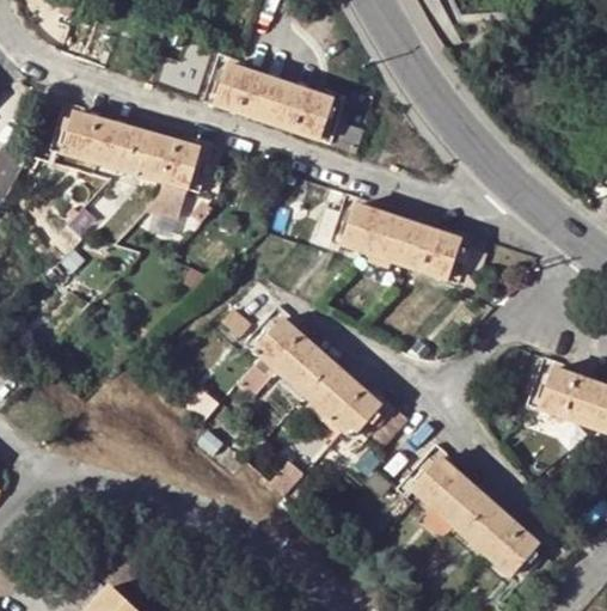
[(336,98),(327,96),(247,68),(238,65),(228,62),(231,55),(218,52),(202,98),(333,142),(342,115),(348,96),(338,92),(336,98)]
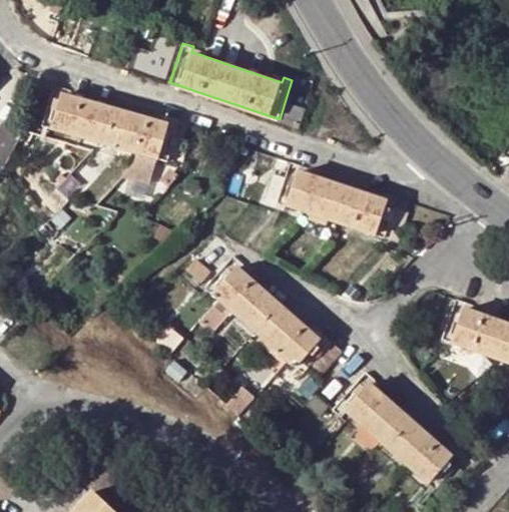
[(56,85),(54,91),(45,124),(133,149),(126,173),(152,180),(159,156),(169,159),(180,120),(170,117),(168,123),(163,121),(76,96),(65,93),(66,87),(56,85)]
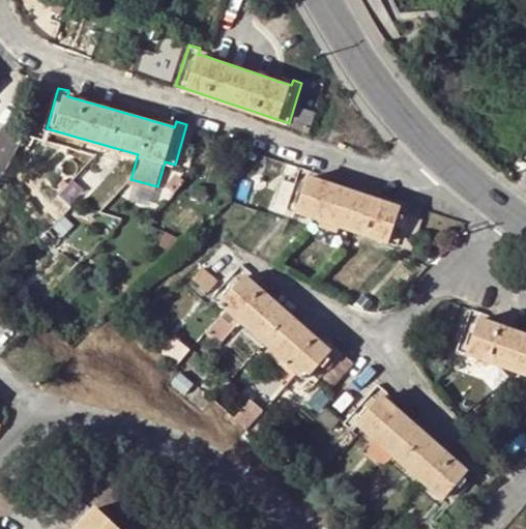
[(34,125),(47,128),(56,94),(44,90),(34,125)]
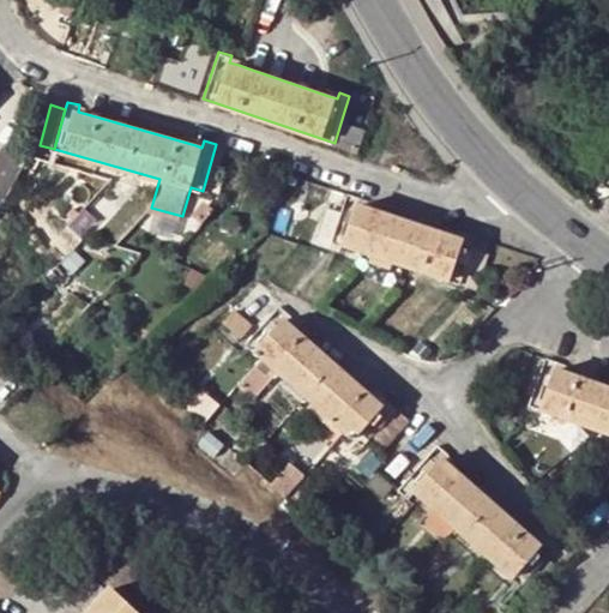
[(367,128),(349,122),(351,118),(343,115),(335,143),(360,152),(367,128)]
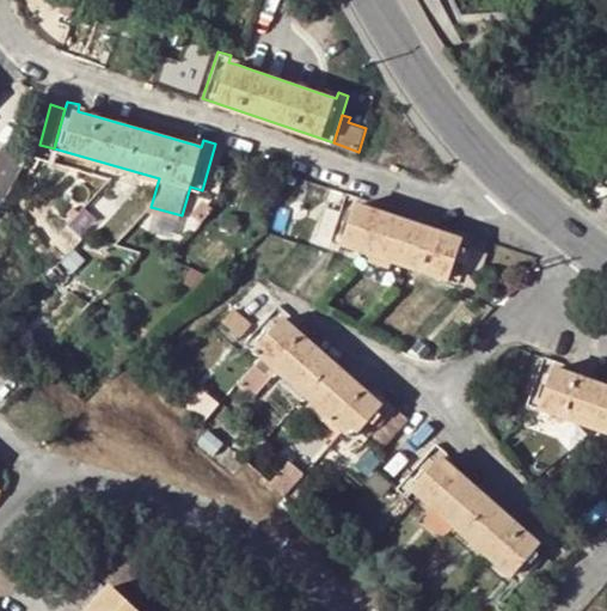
[(373,207),(359,202),(361,196),(348,191),(332,239),(463,282),(478,234),(467,231),(464,239),(454,236),(373,207)]
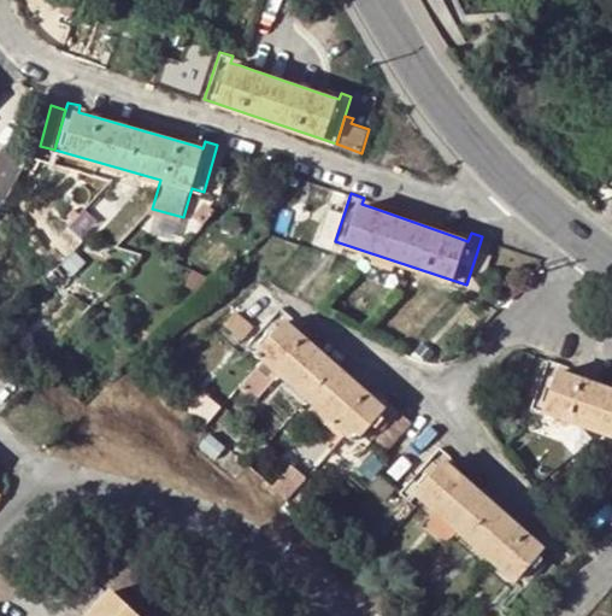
[(264,267),(275,258),(266,250),(256,259),(264,267)]
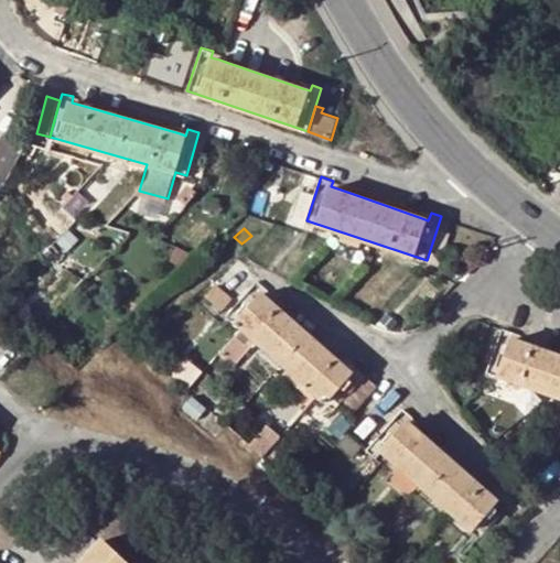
[(377,383),(358,367),(352,372),(347,368),(275,303),(262,293),(267,288),(258,280),(227,315),(335,409),(345,399),(356,408),(377,383)]
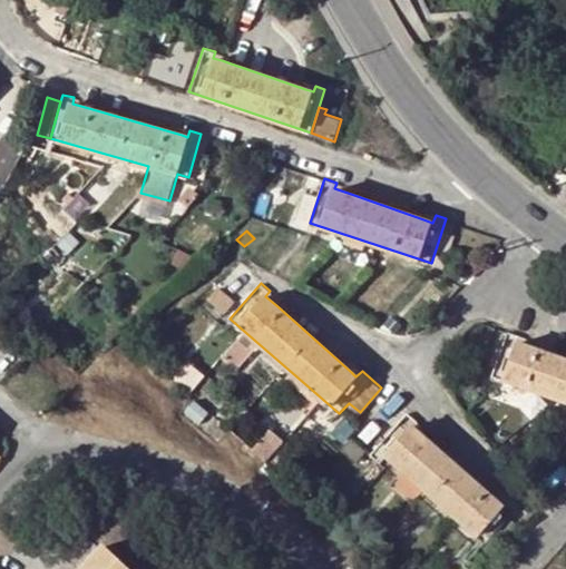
[(235,300),(221,287),(210,297),(224,311),(235,300)]
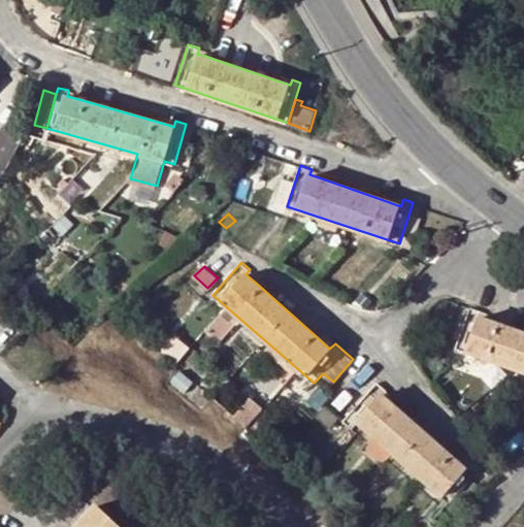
[(523,331),(496,321),(480,316),(482,310),(471,307),(458,349),(523,371),(523,331)]
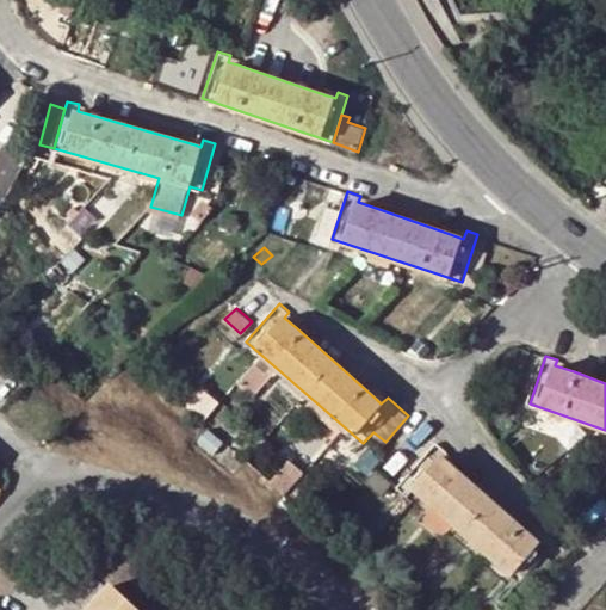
[(457,468),(441,455),(445,451),(436,443),(404,479),(520,581),(555,543),(545,535),(539,541),(532,535),(529,531),(457,468)]
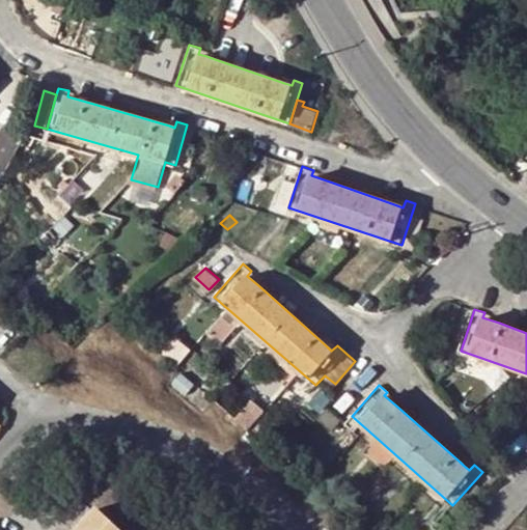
[(120,529),(95,507),(75,529),(120,529)]
